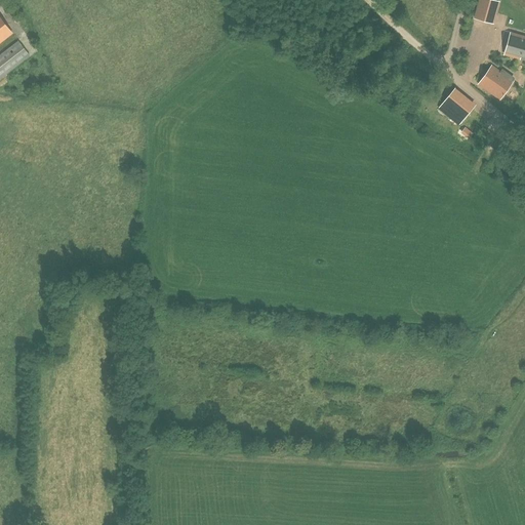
[(491,0),(479,0),(475,18),(492,24),(498,2),(491,0)]
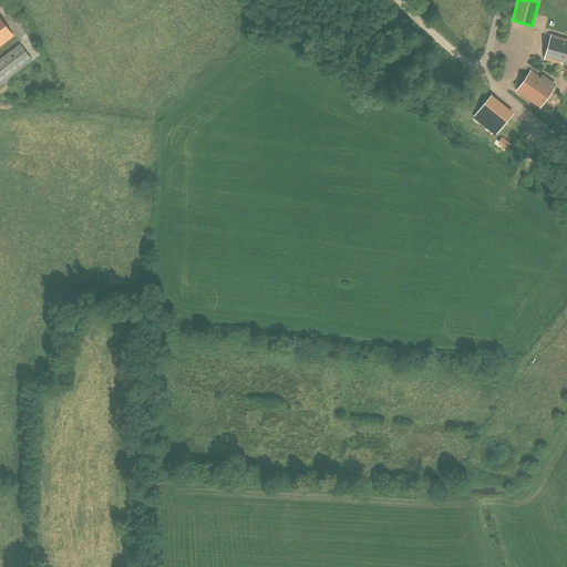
[(0,45),(13,37),(0,19),(0,45)]
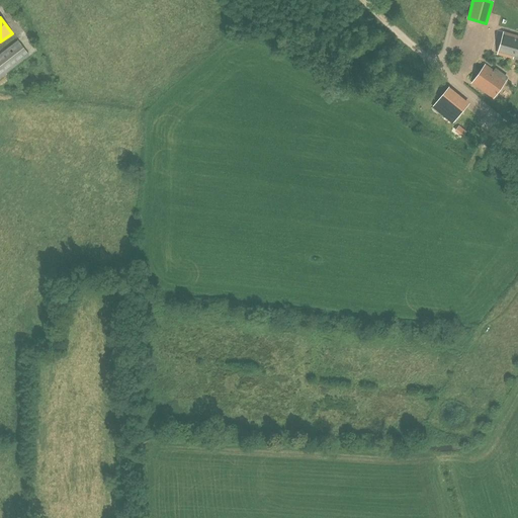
[(517,36),(504,33),(499,54),(513,58),(516,51),(517,51),(517,36)]
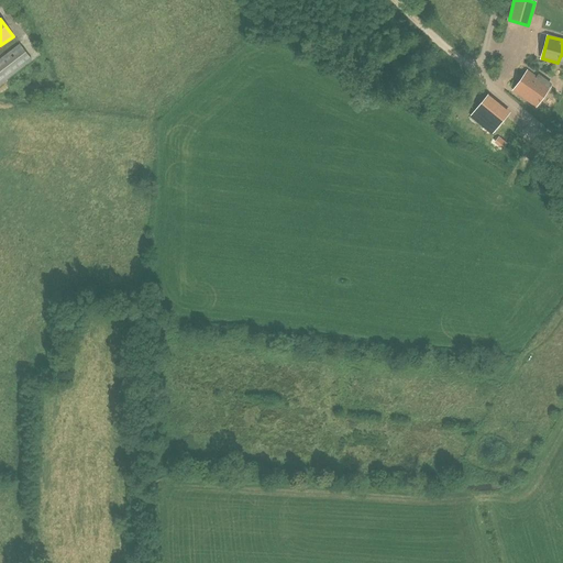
[(20,45),(0,59),(0,85),(32,61),(20,45)]
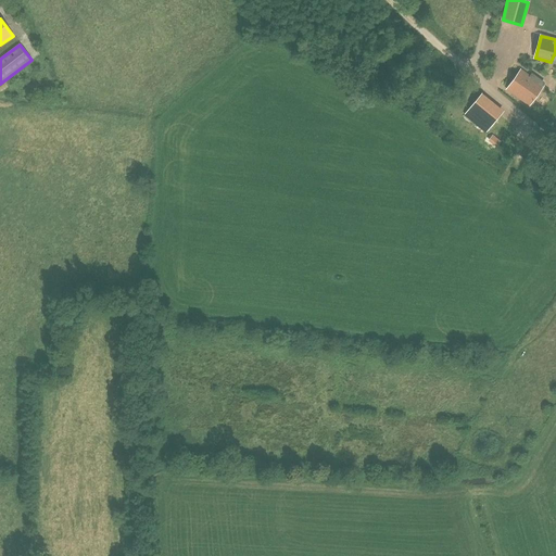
[(520,70),(506,89),(530,105),(540,91),(540,90),(542,86),(529,76),(520,70)]
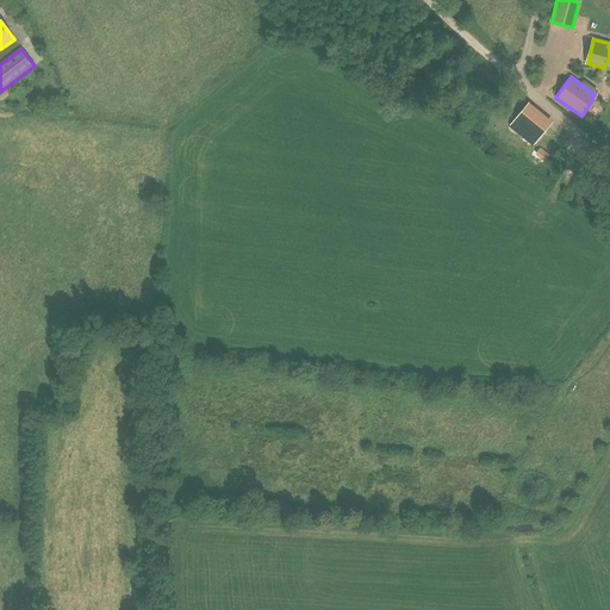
[(505,124),(530,144),(549,122),(526,100),(505,124)]
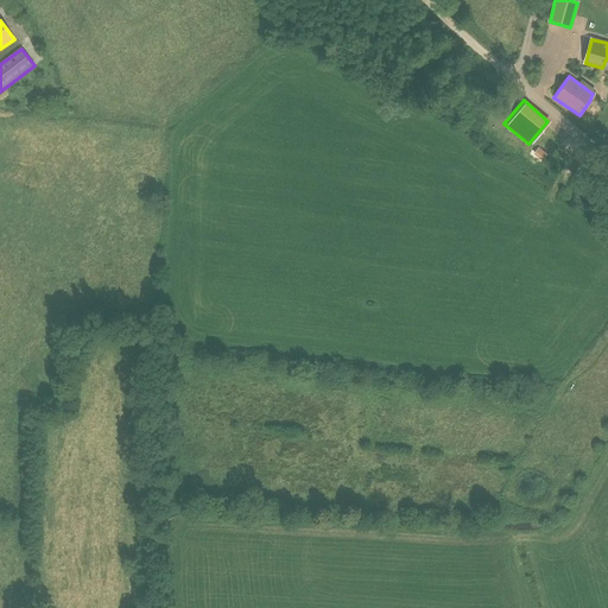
All buildings are outlined.
